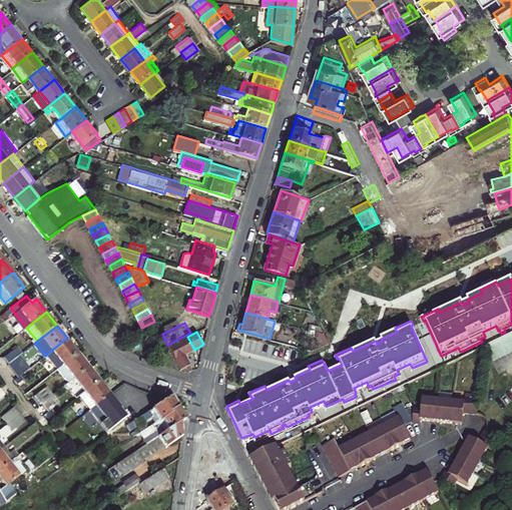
[(194,350),(187,337),(178,341),(168,346),(172,352),(181,347),(185,354),(189,352),(194,350)]
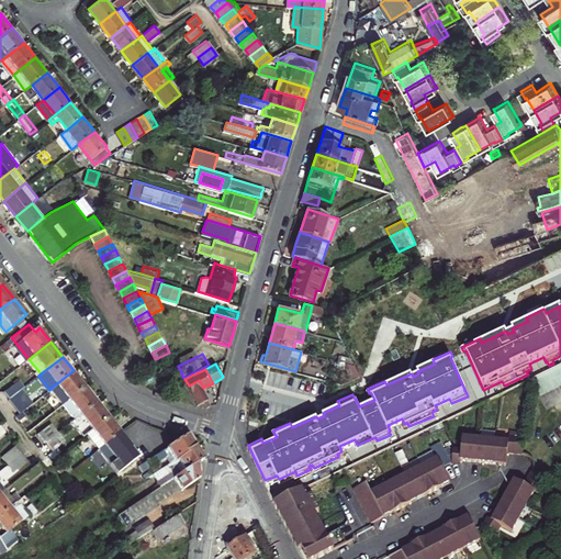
[(57,383),(69,398),(86,386),(80,378),(74,370),(57,383)]
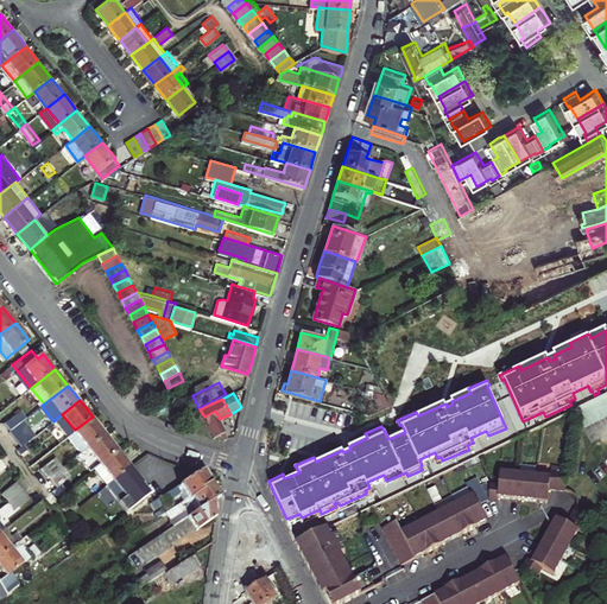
[(4,423),(10,430),(24,419),(27,417),(21,409),(4,423)]
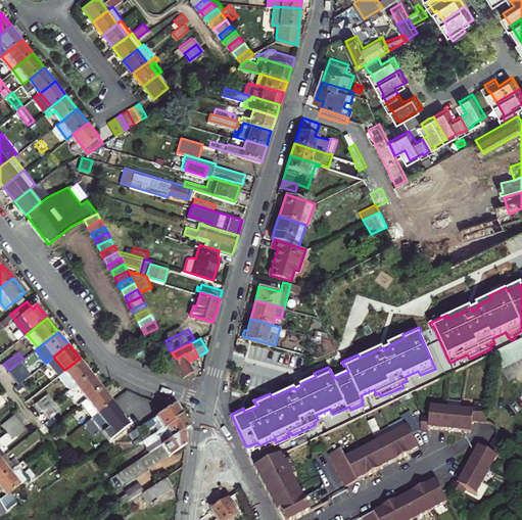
[(193,377),(196,375),(189,361),(185,353),(176,359),(184,375),(190,372),(193,377)]
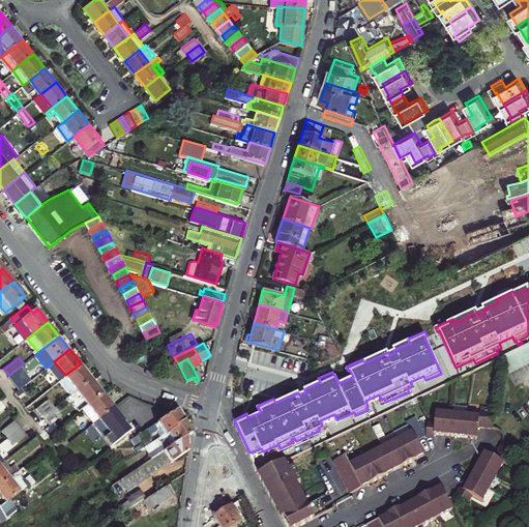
[(60,380),(65,375),(54,361),(49,366),(60,380)]
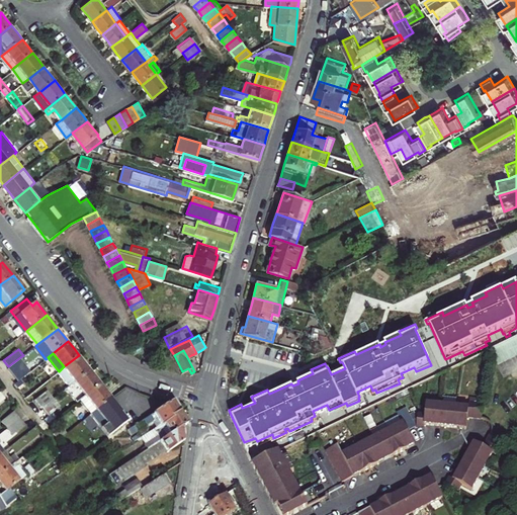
[(64,366),(76,381),(90,369),(85,363),(79,355),(64,366)]
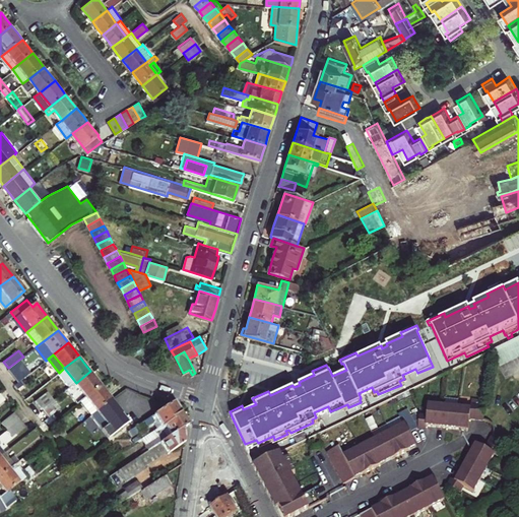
[(19,381),(31,372),(20,359),(8,368),(19,381)]
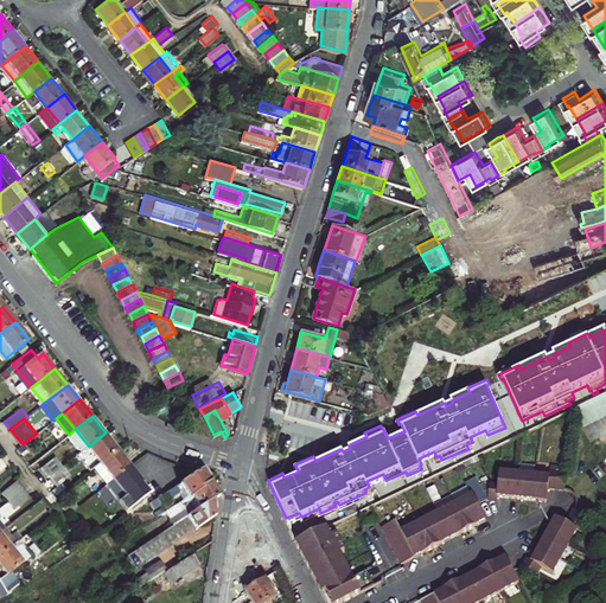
[(75,429),(69,435),(83,451),(89,447),(75,429)]
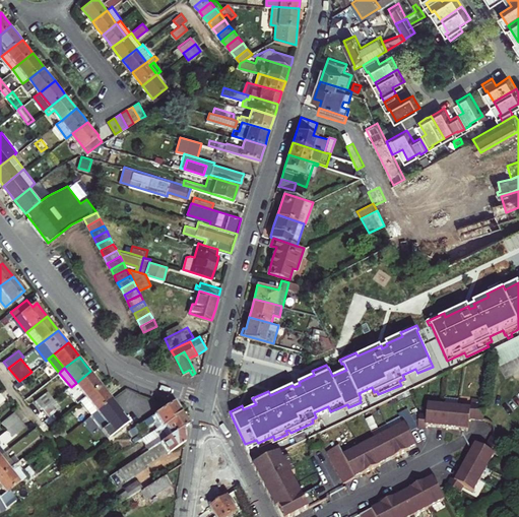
[(85,397),(102,384),(98,379),(90,371),(76,383),(71,387),(76,393),(80,390),(85,397)]
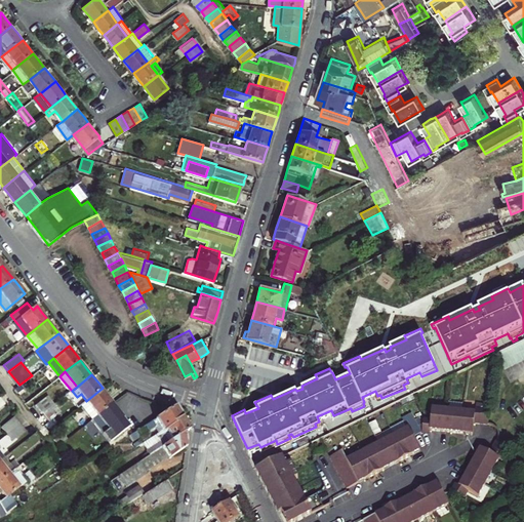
[(82,404),(93,417),(114,401),(109,396),(103,388),(86,401),(82,404)]
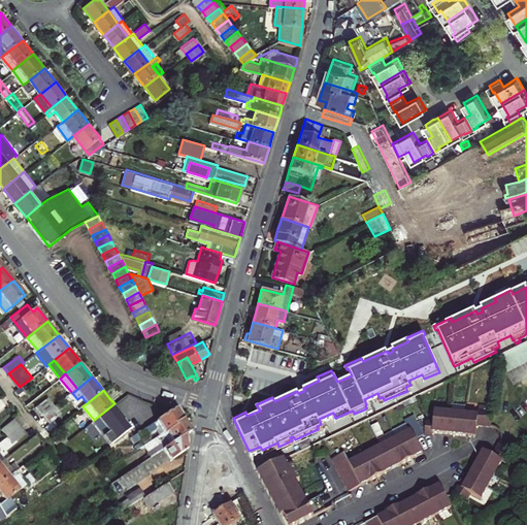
[(35,406),(43,417),(56,406),(47,397),(35,406)]
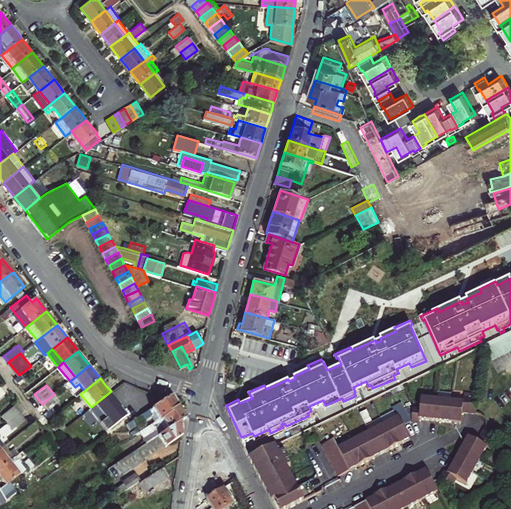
[(121,406),(122,405),(117,399),(111,391),(91,407),(108,429),(127,414),(121,406)]
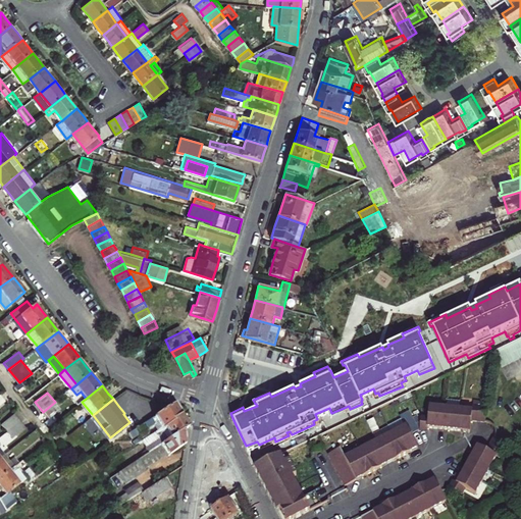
[(50,420),(62,411),(55,402),(43,412),(50,420)]
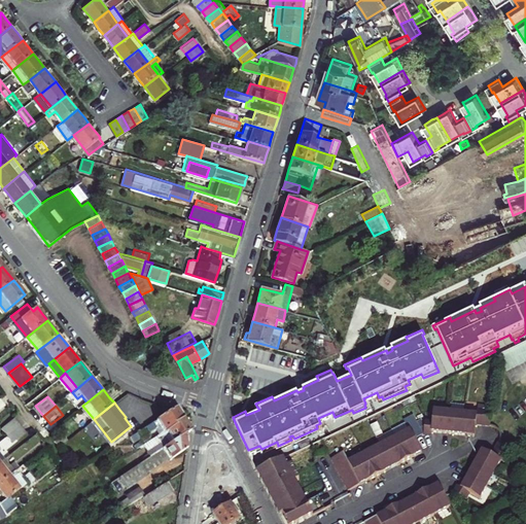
[(169,414),(166,408),(129,432),(133,439),(139,433),(140,435),(150,429),(153,435),(156,433),(166,428),(164,426),(173,420),(169,414)]
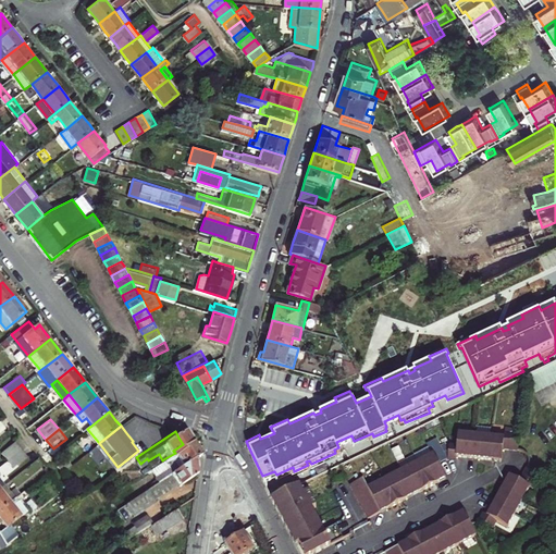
[(514,435),(514,439),(465,433),(462,443),(455,442),(453,458),(461,459),(461,456),(469,456),(483,458),(497,460),(510,462),(513,451),(528,453),(530,438),(514,435)]
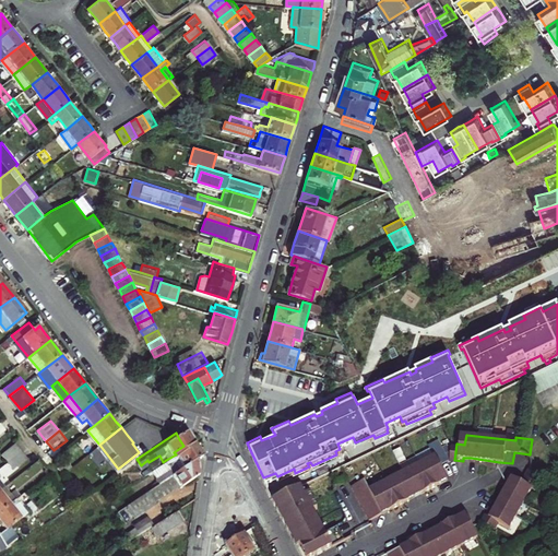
[(404,470),(370,487),(365,477),(352,485),(370,519),(390,508),(402,501),(415,495),(430,487),(449,477),(441,463),(450,459),(440,438),(428,444),(430,447),(408,460),(402,446),(394,449),(400,463),(404,470)]
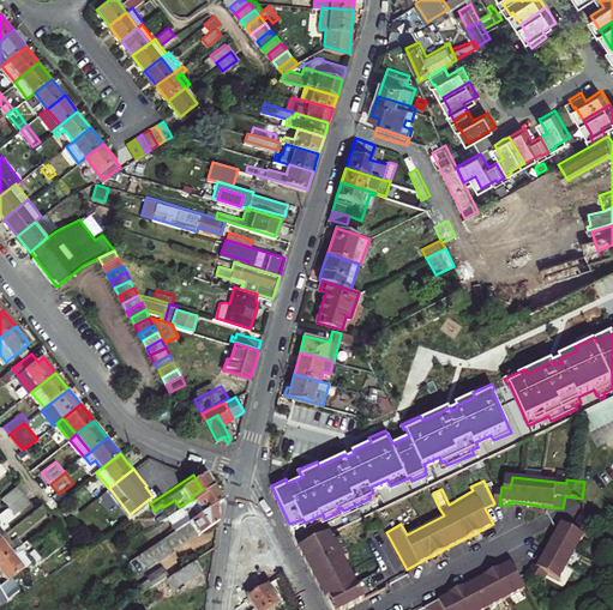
[(5,497),(10,503),(24,493),(19,487),(5,497)]
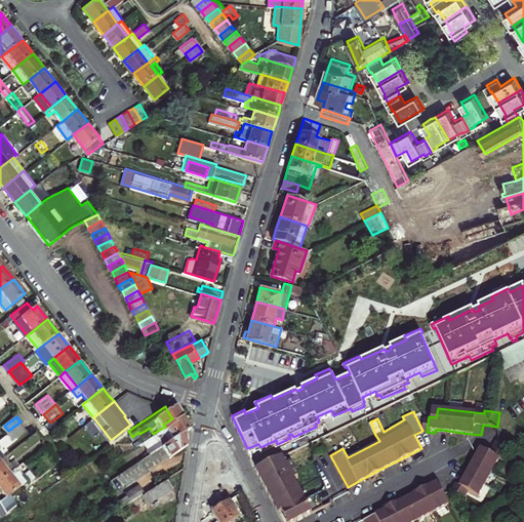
[(148,445),(151,449),(175,433),(179,430),(176,424),(172,418),(163,425),(165,427),(156,432),(158,435),(149,440),(151,443),(148,445)]
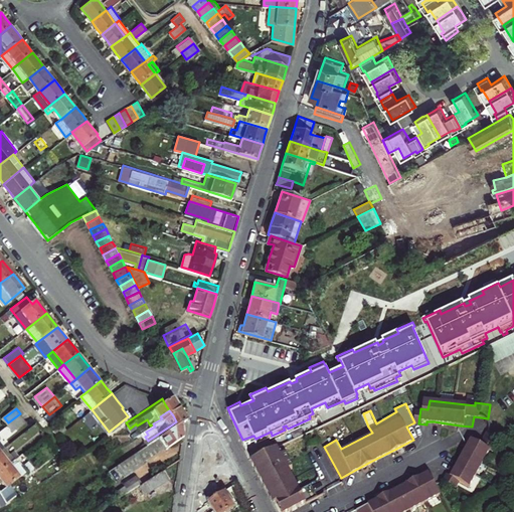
[(24,418),(20,413),(8,422),(13,429),(24,418)]
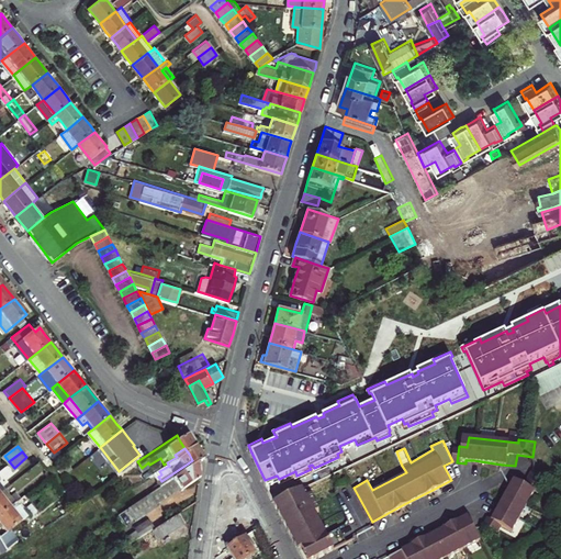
[(171,492),(190,480),(189,472),(188,464),(161,481),(118,509),(124,520),(133,514),(134,516),(156,501),(155,500),(170,490),(171,492)]
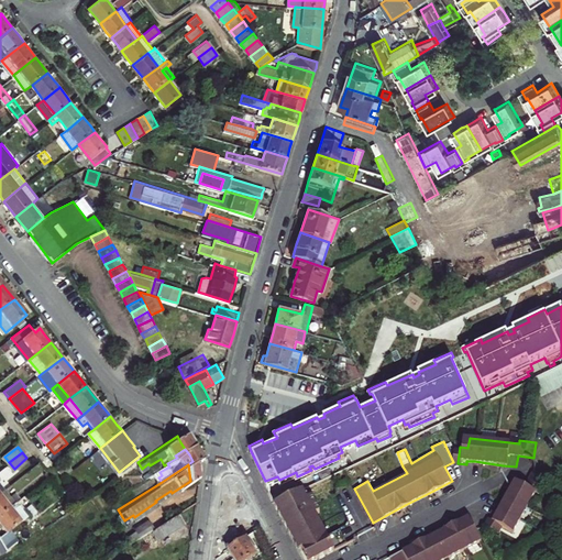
[(66,483),(78,473),(74,469),(63,478),(66,483)]
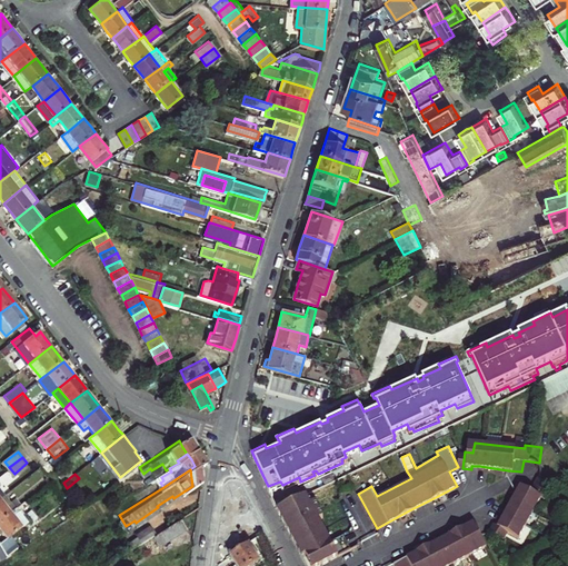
[(549,499),(554,502),(560,488),(548,480),(540,494),(529,487),(525,495),(517,509),(511,518),(504,530),(500,528),(496,536),(511,544),(516,537),(525,542),(549,499)]
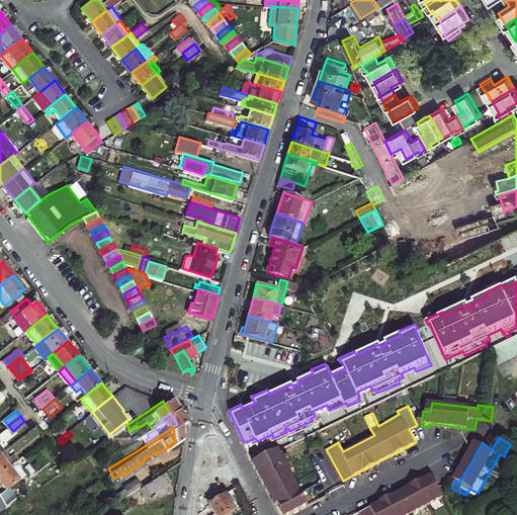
[(8,456),(3,449),(0,451),(0,473),(13,462),(8,456)]
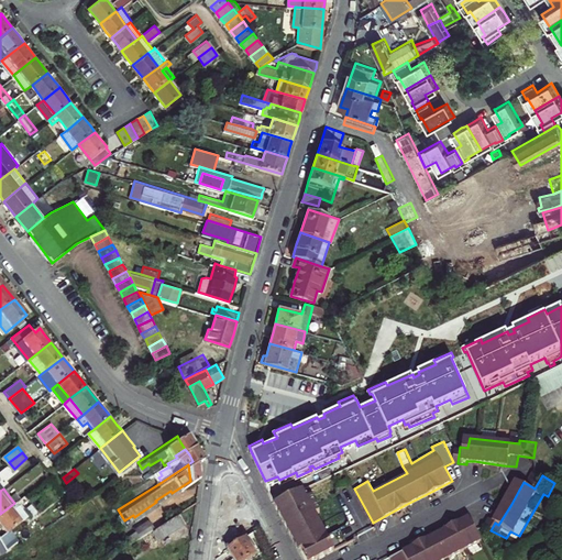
[(315,496),(309,498),(305,489),(285,498),(275,503),(299,549),(301,548),(302,548),(309,559),(315,559),(322,557),(338,549),(348,544),(341,529),(328,536),(317,514),(321,512),(315,496)]
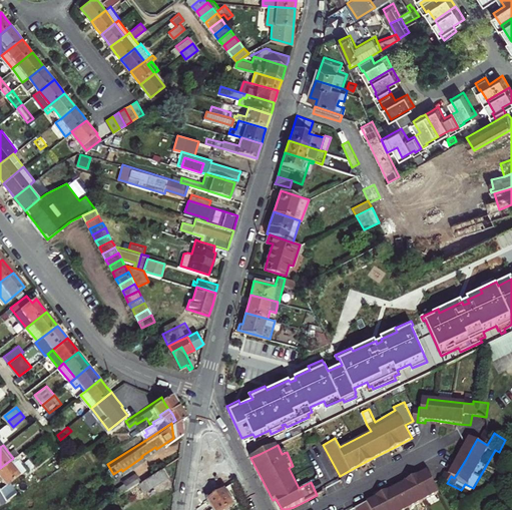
[(14,448),(8,452),(13,458),(19,454),(14,448)]
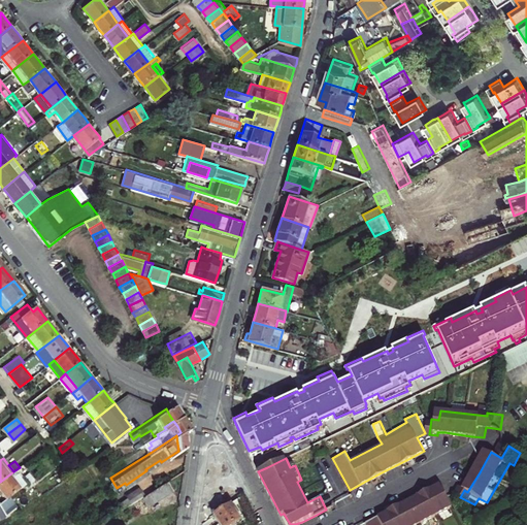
[(24,485),(13,471),(0,482),(0,495),(4,500),(0,503),(0,506),(4,512),(13,503),(9,497),(24,485)]
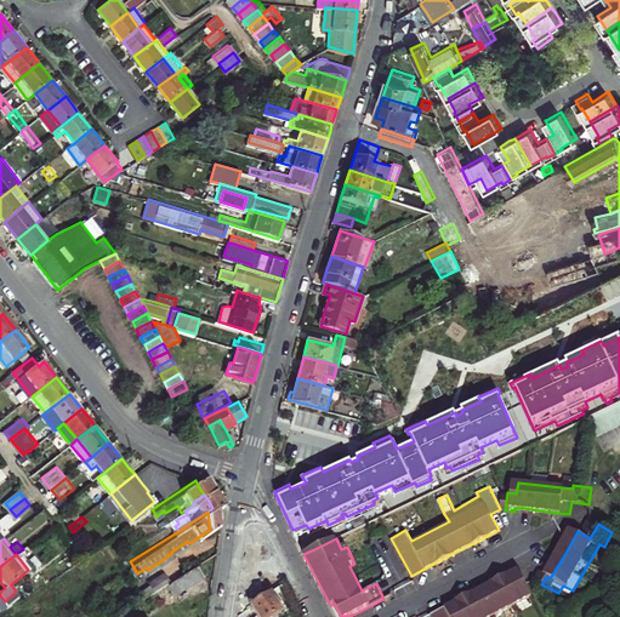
[(151,584),(166,575),(161,567),(146,577),(151,584)]
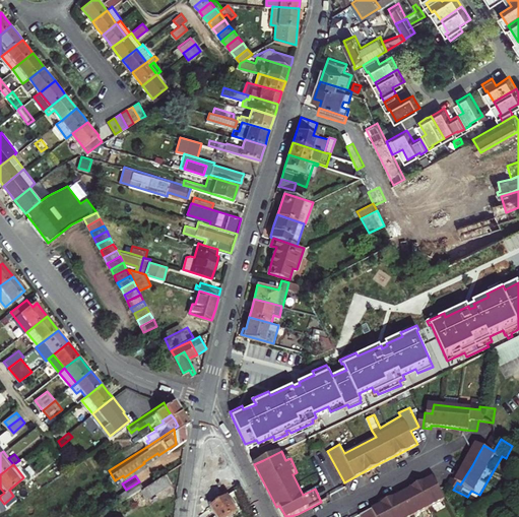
[(137,499),(138,500),(163,485),(157,476),(133,493),(135,496),(133,498),(134,500),(137,499)]
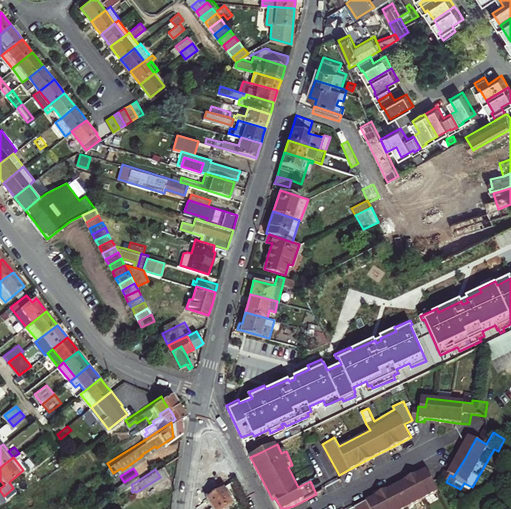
[(404,508),(438,493),(428,471),(416,477),(403,483),(390,489),(373,497),(353,506),(354,508),(404,508)]
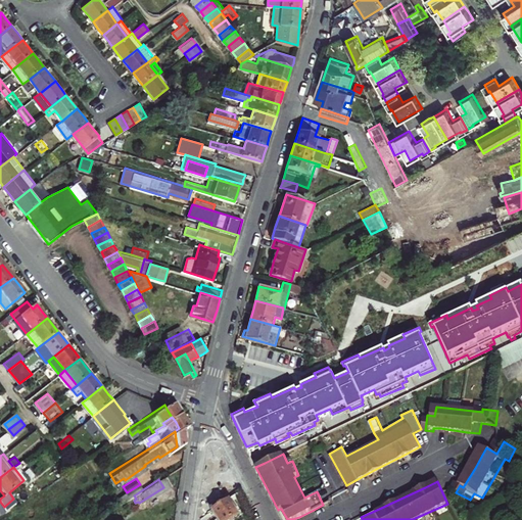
[(227,519),(230,518),(220,502),(202,514),(206,519),(227,519)]
